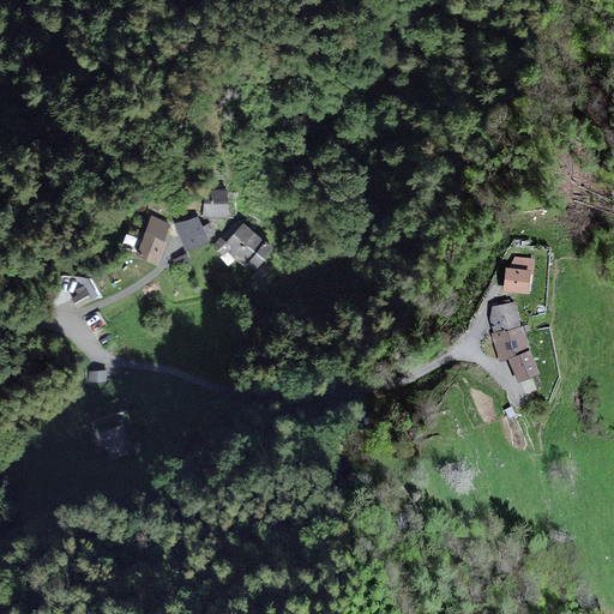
[(227,190),(205,191),(206,215),(228,214),(227,190)]
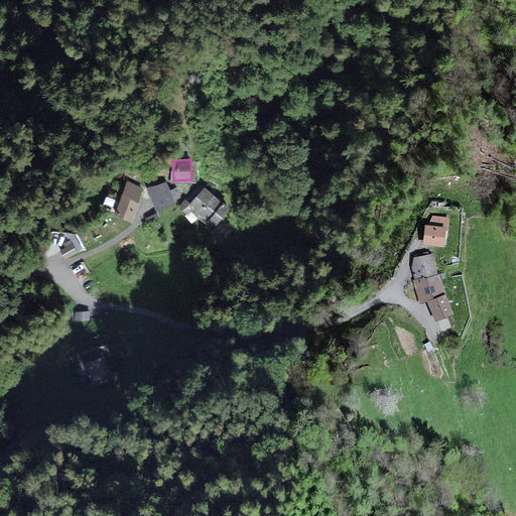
[(157,207),(173,201),(172,198),(178,196),(175,187),(169,189),(166,180),(150,186),(157,207)]
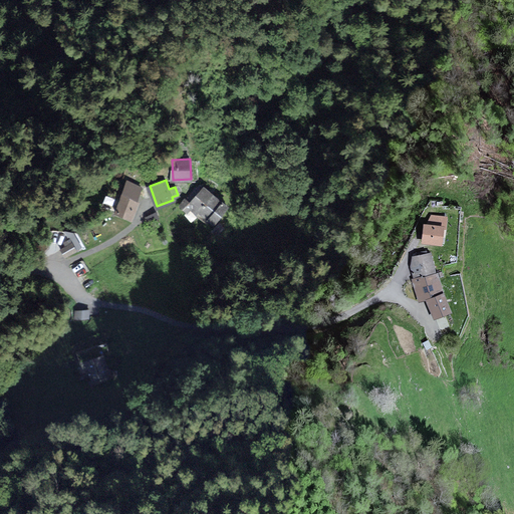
[(141,187),(129,182),(123,196),(116,212),(132,218),(138,202),(136,201),(141,187)]
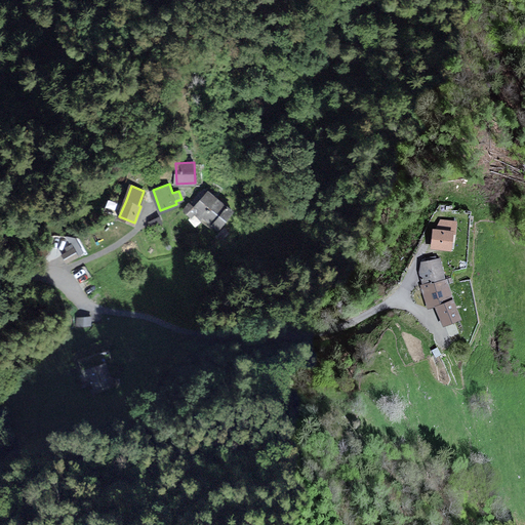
[(233,209),(209,190),(200,201),(199,202),(194,207),(190,203),(184,210),(191,216),(197,209),(218,227),(221,224),(233,209)]
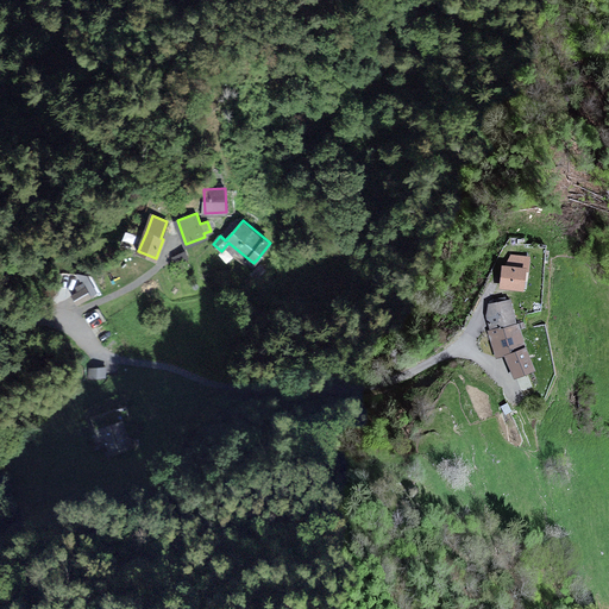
[(528,257),(513,256),(512,267),(503,265),(500,284),(521,288),(523,268),(527,268),(528,257)]
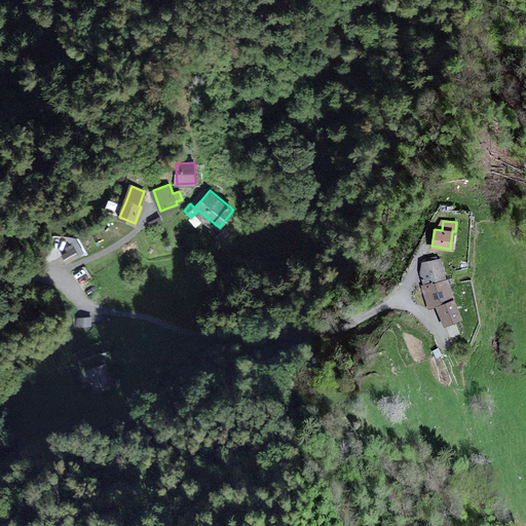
[(77,256),(73,249),(64,255),(68,262),(77,256)]
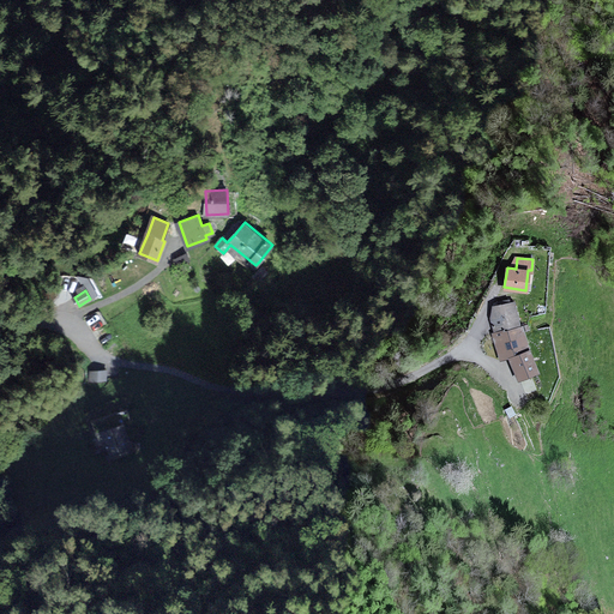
[(536,373),(529,349),(522,326),(513,302),(492,309),(494,318),(499,333),(495,335),(503,357),(511,355),(512,361),(518,379),(536,373)]
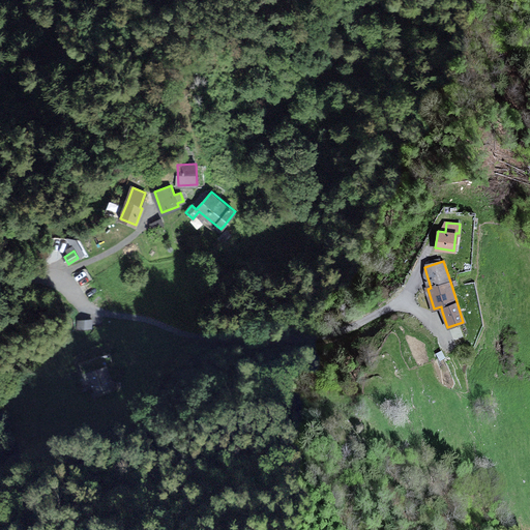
[(91,320),(79,321),(79,328),(92,327),(91,320)]
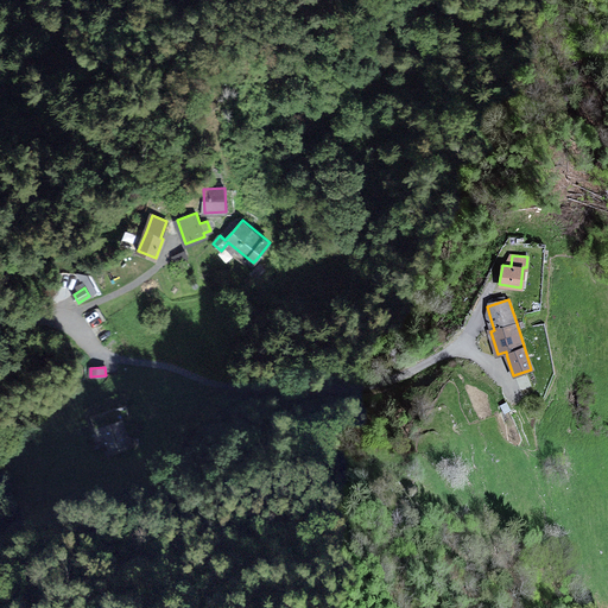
[(130,441),(121,420),(102,428),(111,448),(130,441)]
